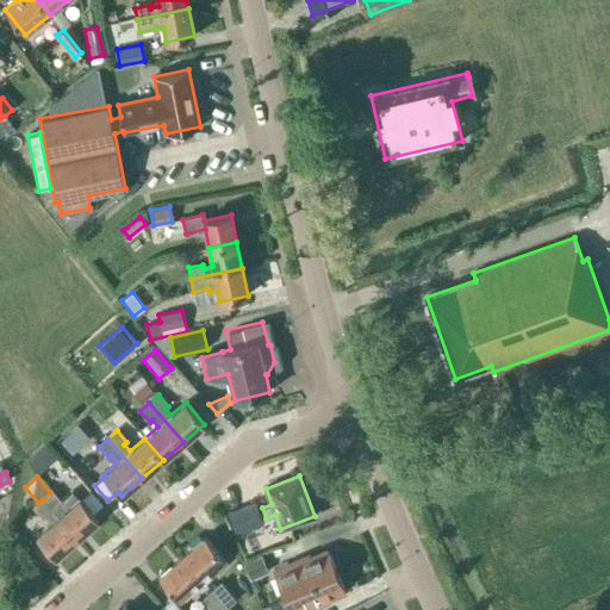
[(62,503),(51,491),(50,492),(43,499),(78,539),(98,520),(93,514),(103,505),(91,491),(80,499),(79,498),(64,511),(58,504),(62,503)]
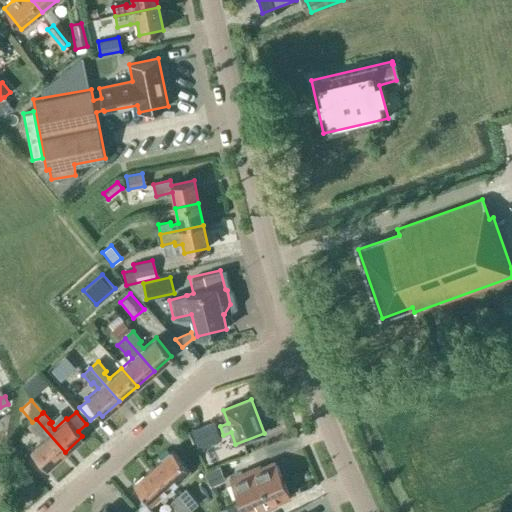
[(47,467),(65,452),(36,419),(32,422),(28,425),(36,435),(38,433),(43,438),(31,449),(47,467)]
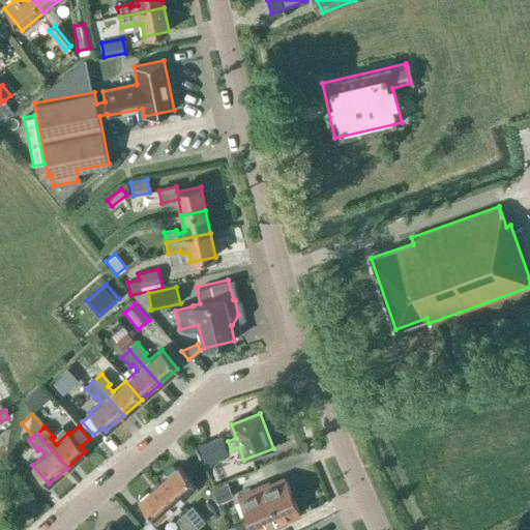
[(222,436),(199,445),(206,464),(229,455),(222,436)]
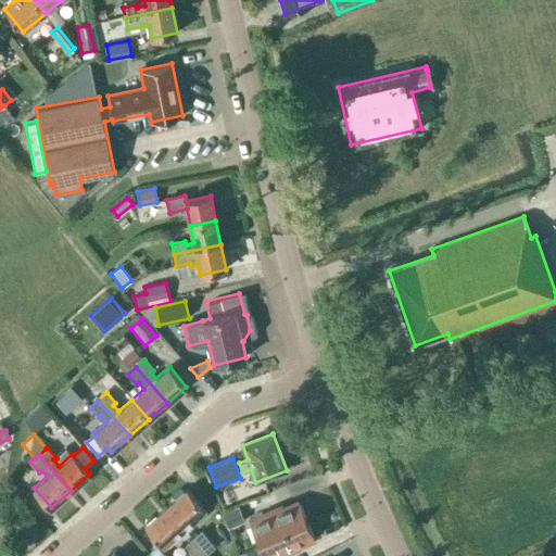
[(205,510),(187,489),(165,507),(185,529),(205,510)]
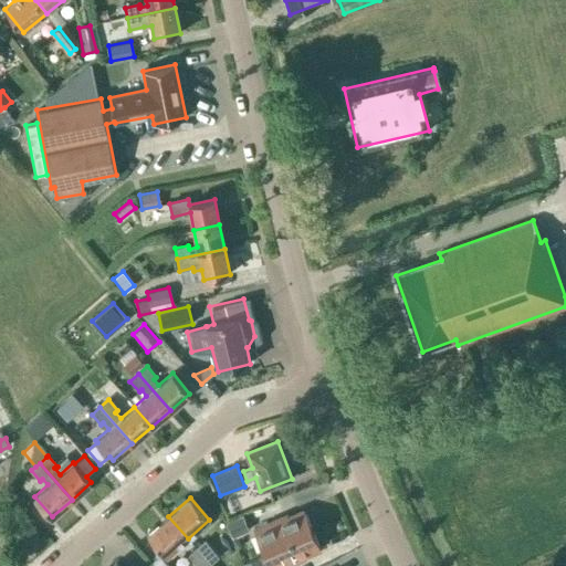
[(312,530),(303,511),(283,520),(282,516),(250,530),(260,552),(312,530)]
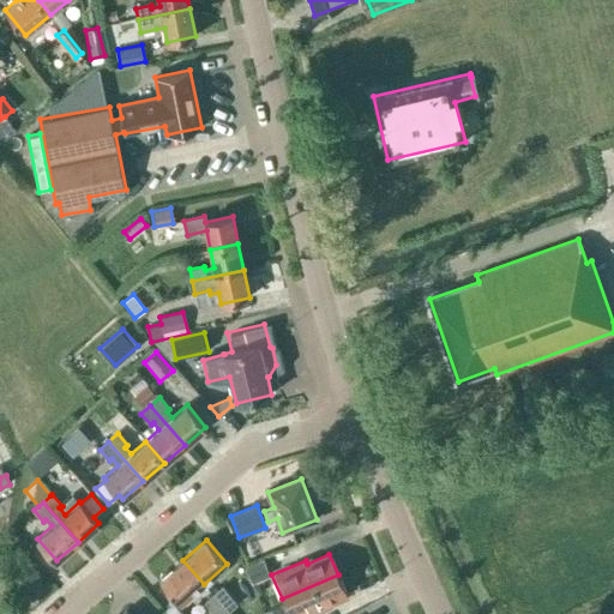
[(263,559),(246,567),(253,584),(270,576),(263,559)]
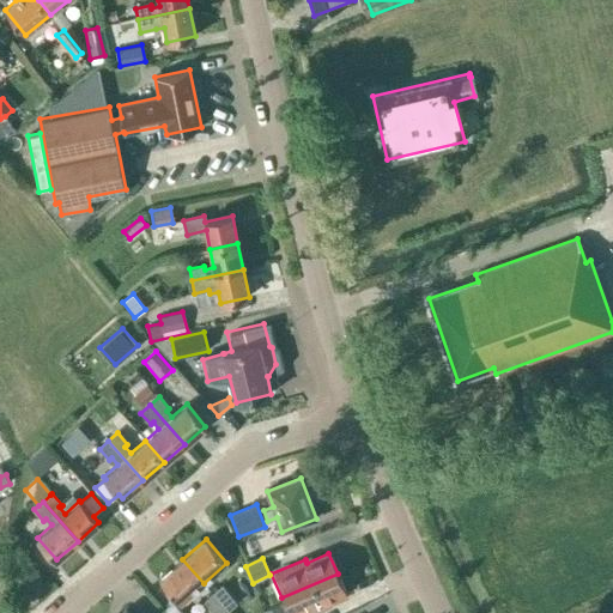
[(180,604),(204,583),(182,559),(159,580),(180,604)]
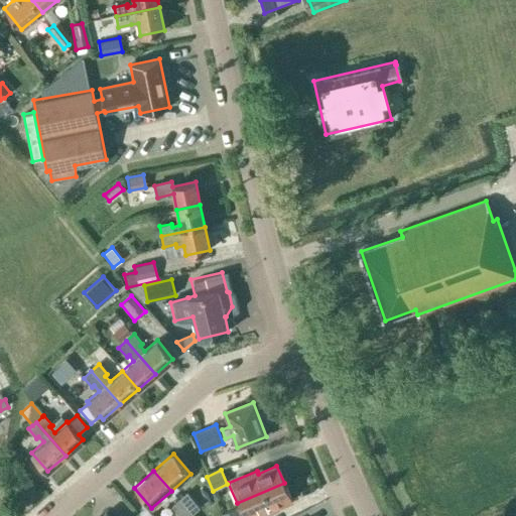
[(273,509),(292,501),(284,483),(237,503),(242,515),(262,515),(274,511),(273,509)]
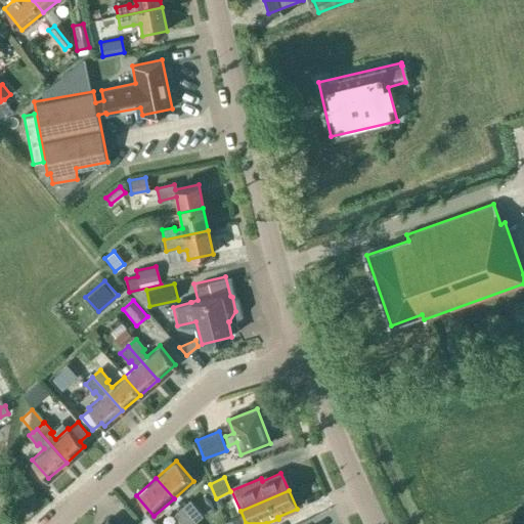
[(194,522),(203,515),(189,500),(181,508),(194,522)]
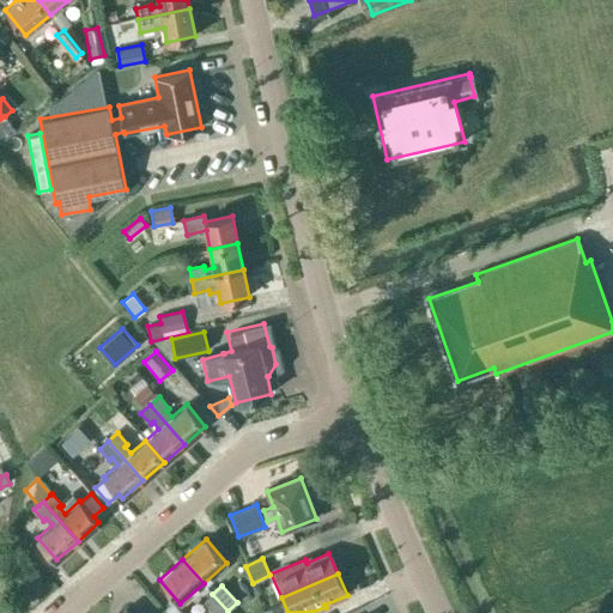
[(213,612),(224,612),(228,611),(212,594),(204,601),(213,612)]
